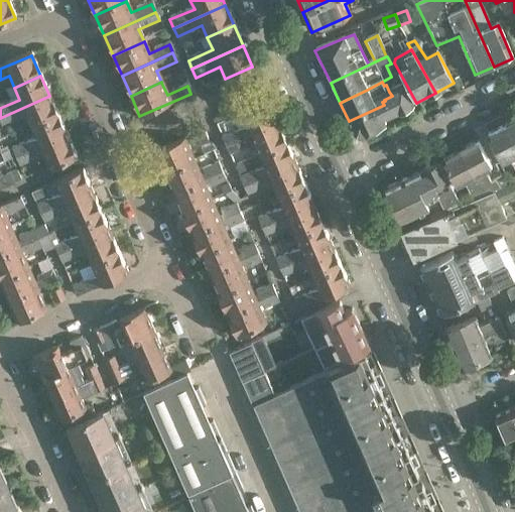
[(384,105),(349,121),(357,138),(360,140),(384,128),(382,123),(412,108),(401,86),(389,92),(392,96),(384,100),(385,101),(382,102),(384,105)]
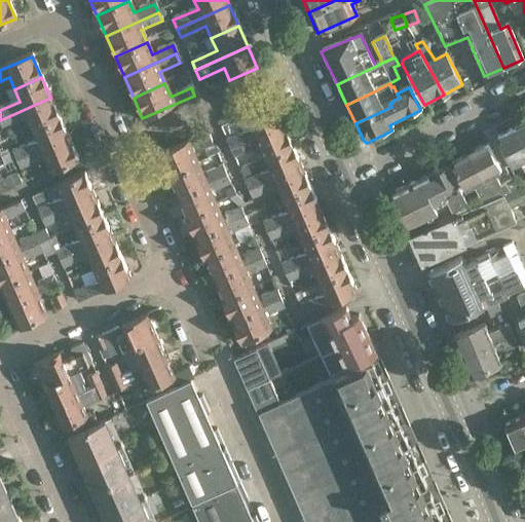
[(32,131),(60,119),(50,98),(0,120),(0,124),(2,129),(27,118),(32,131)]
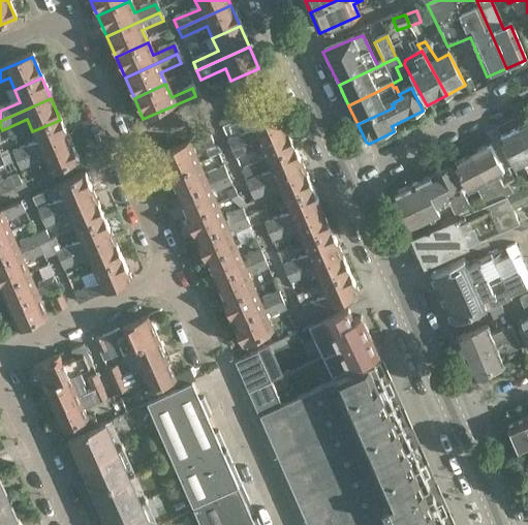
[(231,150),(284,127),(275,105),(247,118),(253,130),(228,142),(231,150)]
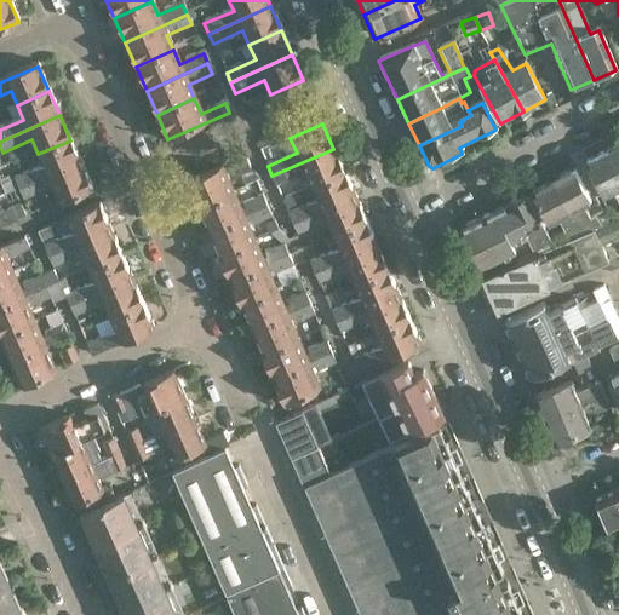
[(18,191),(80,164),(70,141),(38,154),(45,170),(15,183),(18,191)]
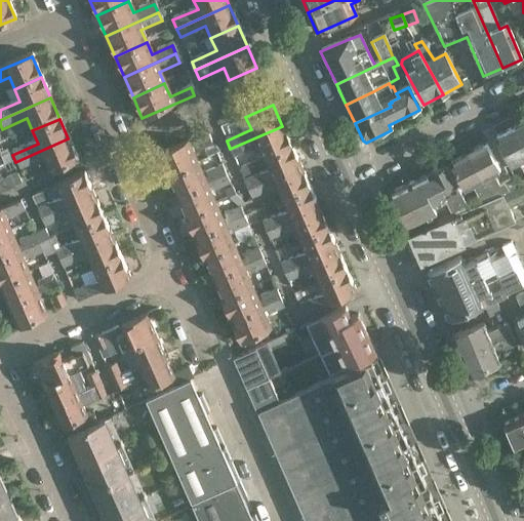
[(523,122),(514,128),(523,147),(523,122)]
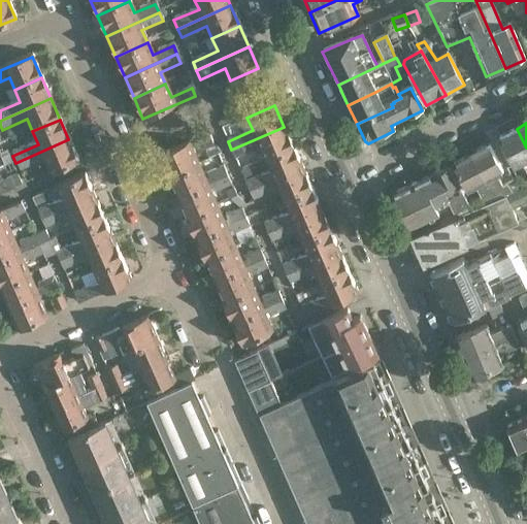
[(265,160),(293,148),(284,127),(231,150),(235,159),(260,148),(263,155),(256,159),(258,163),(265,160)]
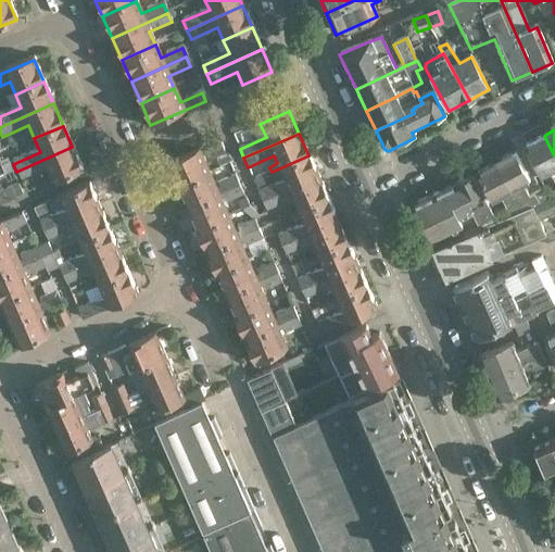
[(554,155),(544,136),(525,146),(541,175),(550,171),(554,179),(554,155)]
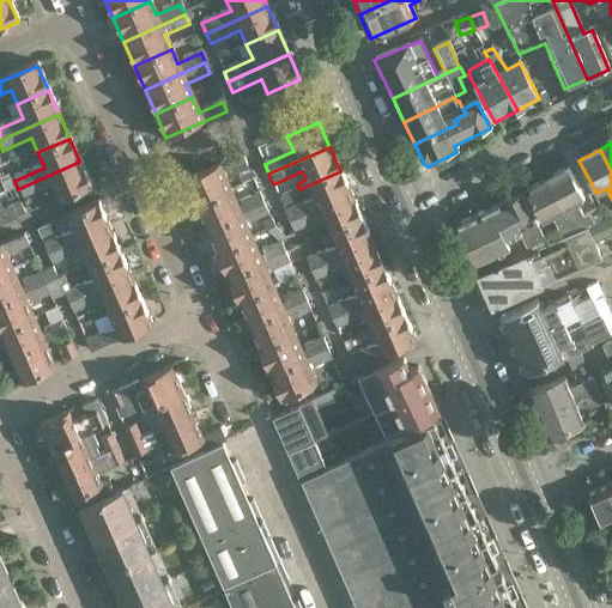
[(224,177),(237,171),(246,168),(241,157),(185,181),(195,206),(229,190),(224,177)]
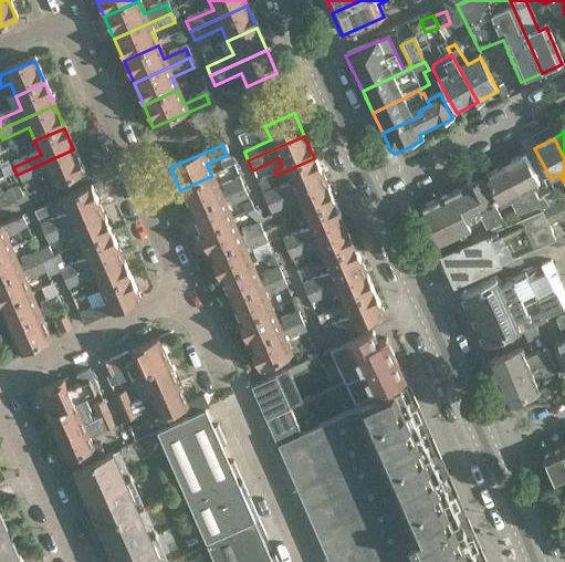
[(73,149),(17,175),(21,184),(49,172),(54,185),(83,173),(73,149)]
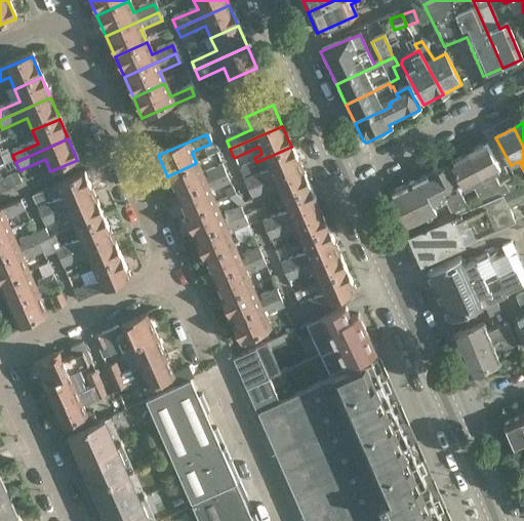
[(500,188),(495,178),(494,175),(499,172),(485,145),(468,154),(492,201),(501,197),(516,191),(512,182),(505,186),(500,188)]
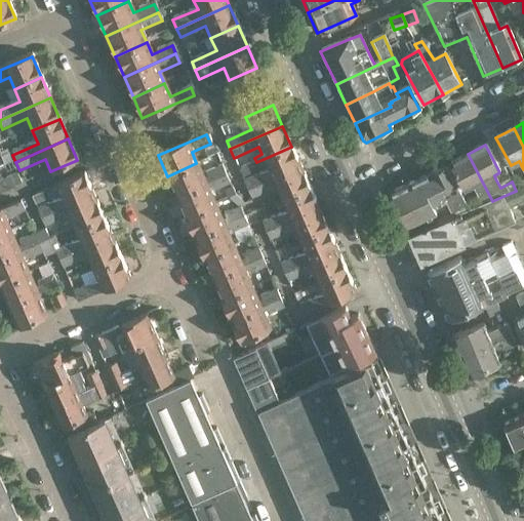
[(269,171),(262,174),(244,183),(248,191),(300,168),(291,147),(264,159),(269,171)]
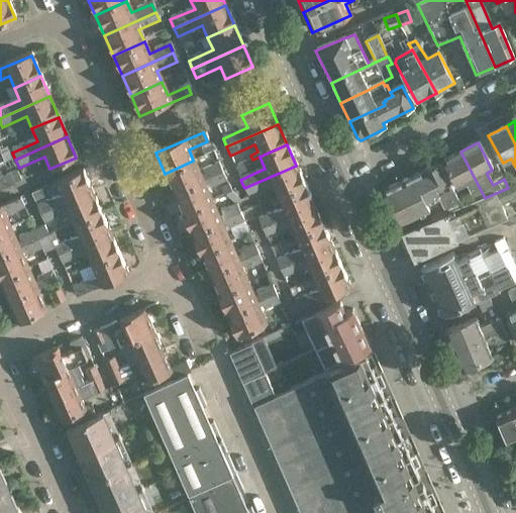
[(460,151),(444,162),(458,188),(465,184),(475,202),(485,198),(460,151)]
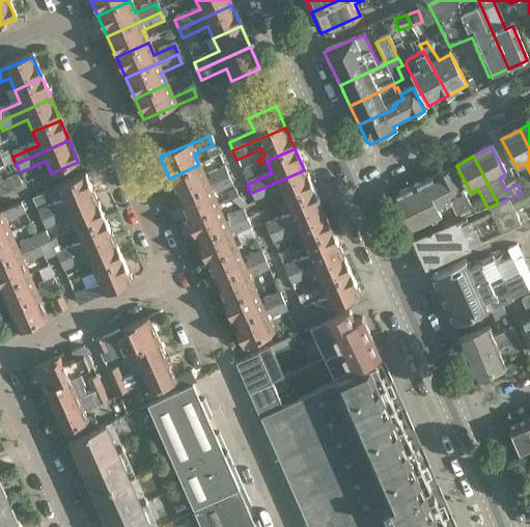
[(4,169),(12,165),(8,157),(0,161),(1,162),(4,169)]
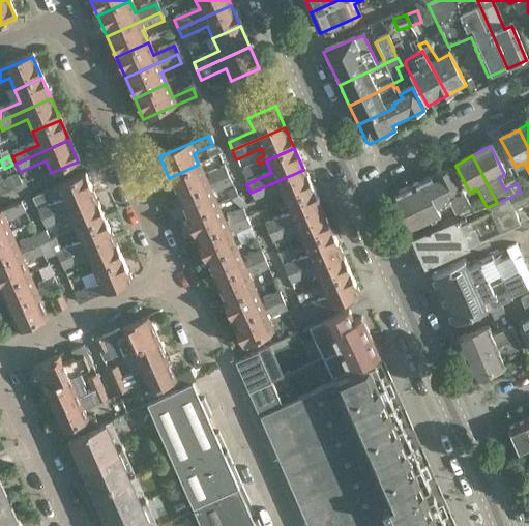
[(178,199),(227,178),(223,169),(203,177),(198,166),(210,161),(210,159),(198,165),(169,178),(178,199)]
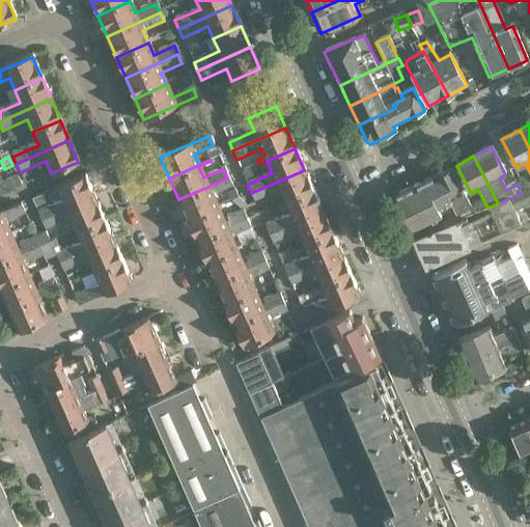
[(285,203),(313,191),(304,170),(251,193),(255,202),(280,191),(285,203)]
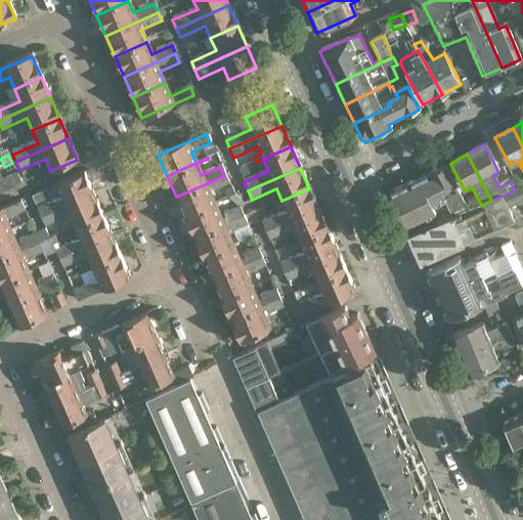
[(467,208),(459,192),(458,193),(444,168),(431,174),(439,191),(445,203),(444,203),(451,216),(467,208)]
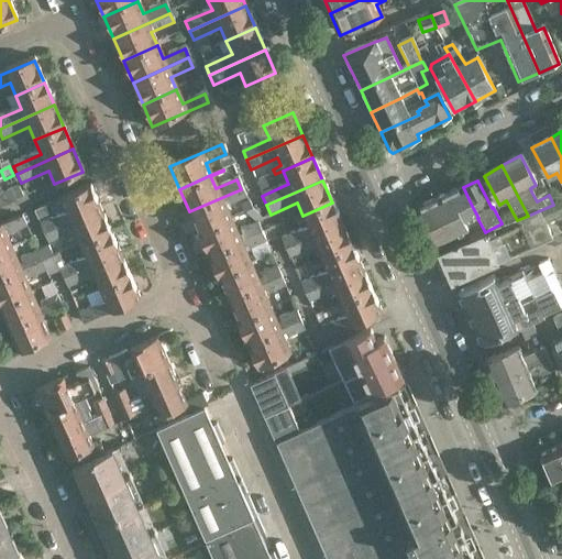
[(463,187),(422,207),(420,212),(428,228),(472,206),(463,187)]
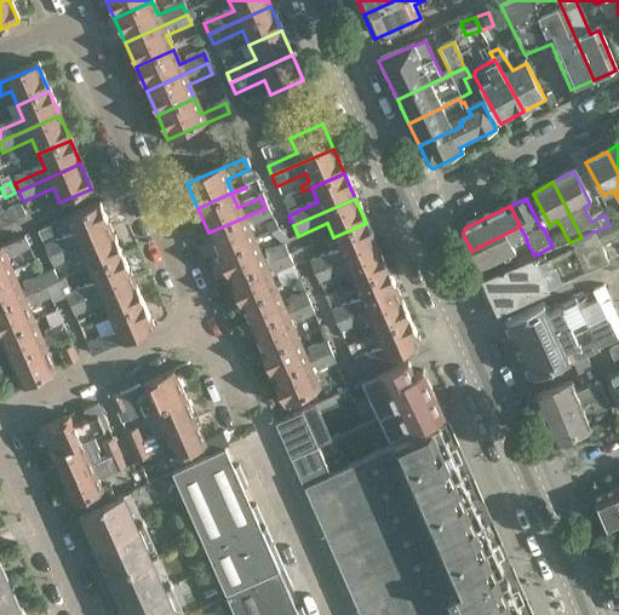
[(0,229),(26,218),(19,207),(0,216),(0,229)]
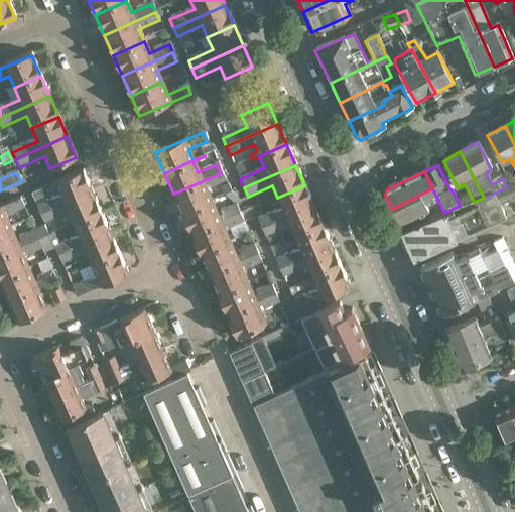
[(40,216),(91,193),(82,172),(55,183),(61,196),(36,207),(40,216)]
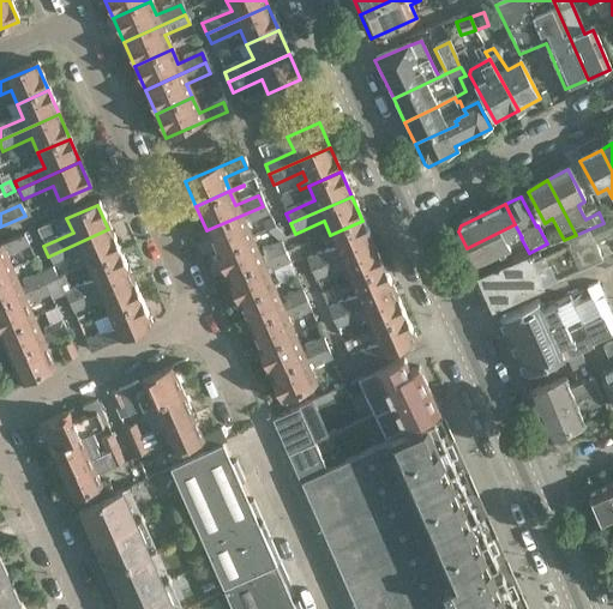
[(216,254),(251,240),(245,227),(268,217),(263,206),(206,230),(216,254)]
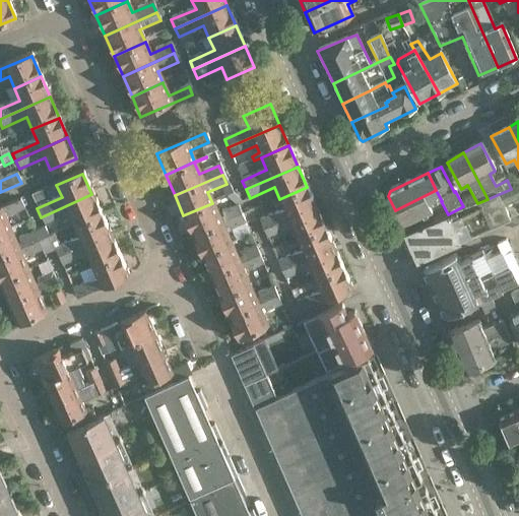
[(503,208),(518,200),(518,185),(511,189),(497,195),(503,208)]
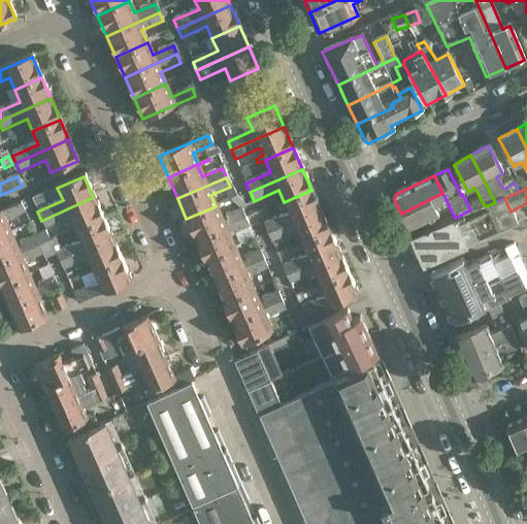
[(268,233),(321,210),(311,190),(284,202),(289,215),(264,226),(268,233)]
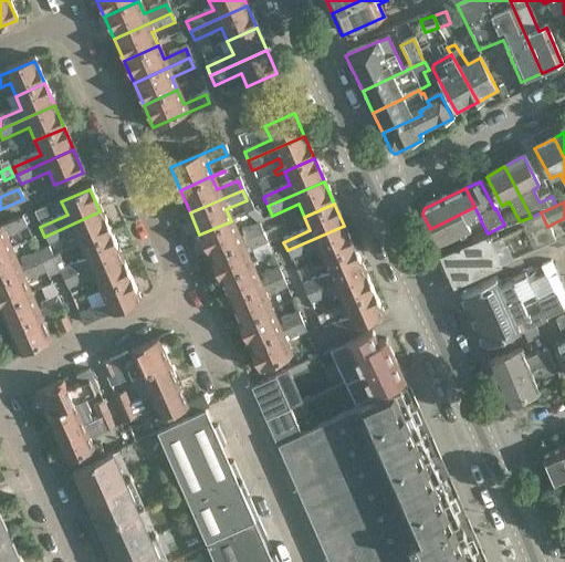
[(481,219),(474,207),(430,229),(433,237),(432,239),(435,246),(438,246),(440,249),(471,233),(467,226),(480,219),(481,219)]
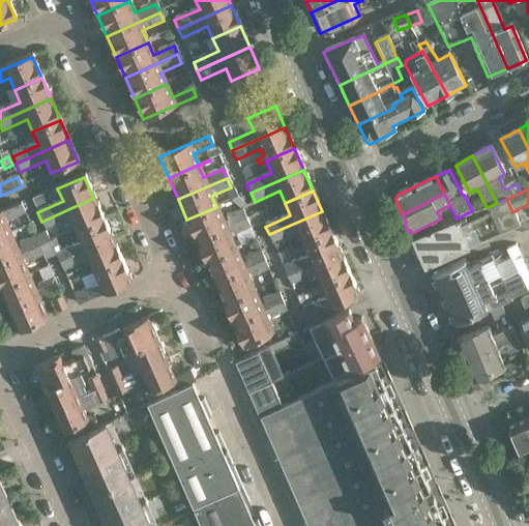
[(42,196),(32,200),(35,208),(47,204),(42,196)]
